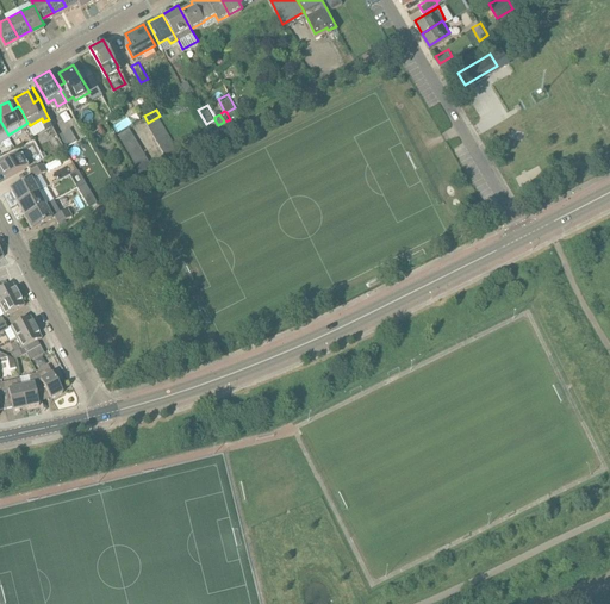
[(148,123),(151,130),(163,123),(160,116),(148,123)]
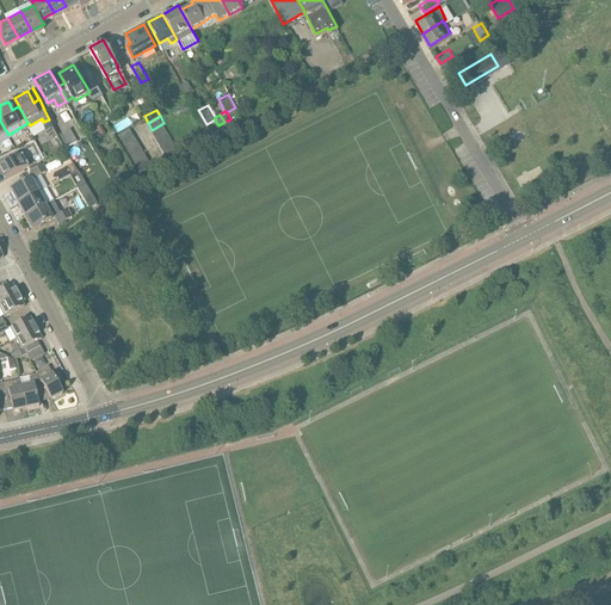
[(152,130),(156,136),(168,130),(164,123),(152,130)]
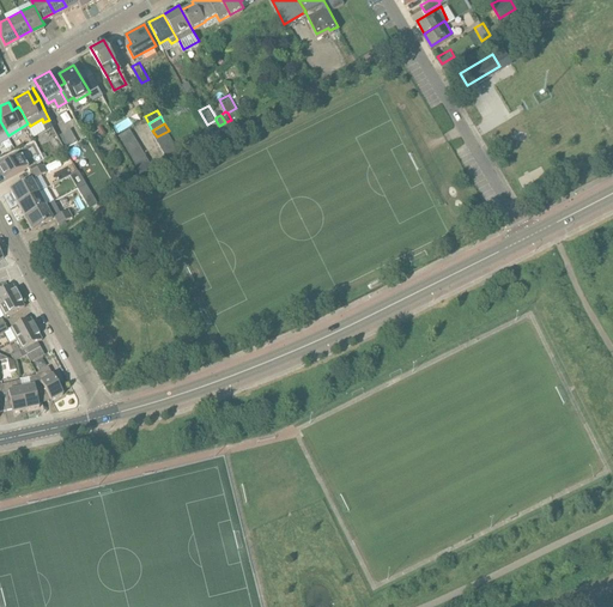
[(58,132),(65,145),(78,138),(71,125),(58,132)]
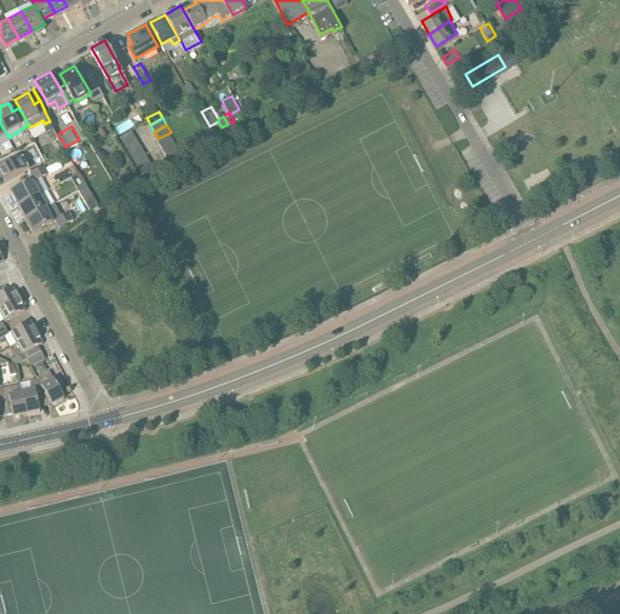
[(122,141),(136,132),(131,126),(119,133),(122,141)]
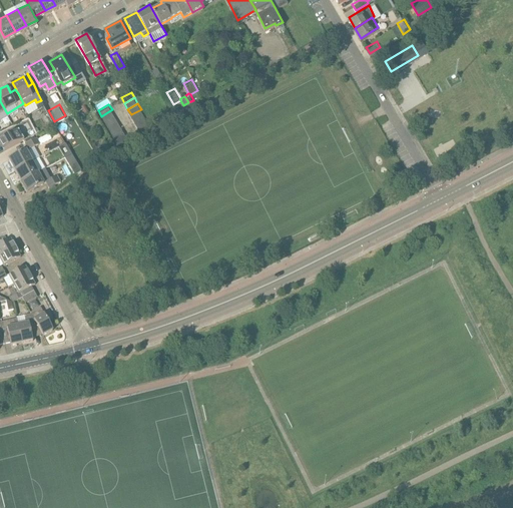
[(105,121),(115,115),(112,109),(101,116),(105,121)]
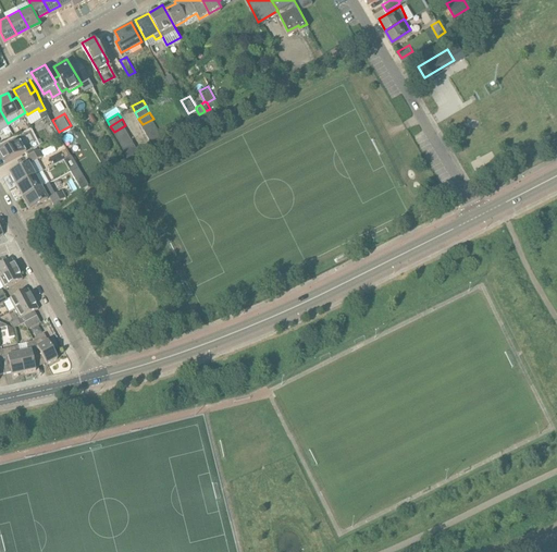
[(143,124),(146,131),(157,124),(153,119),(143,124)]
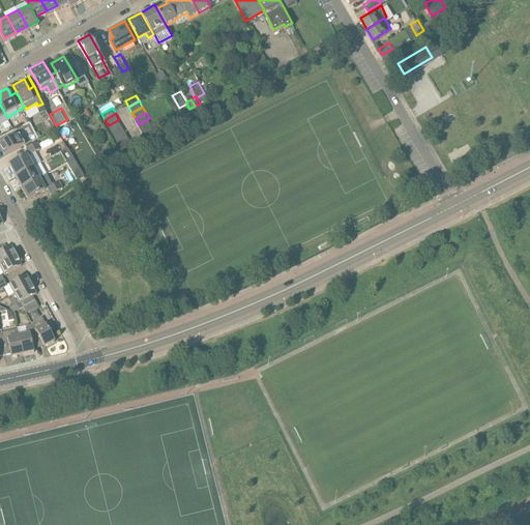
[(139,124),(142,130),(152,124),(149,118),(139,124)]
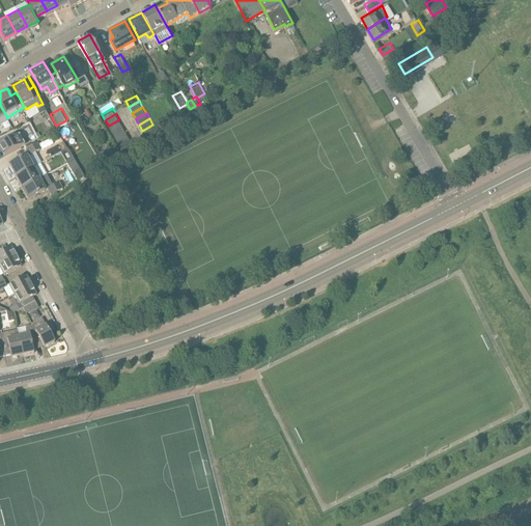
[(112,132),(122,125),(119,119),(109,126),(112,132)]
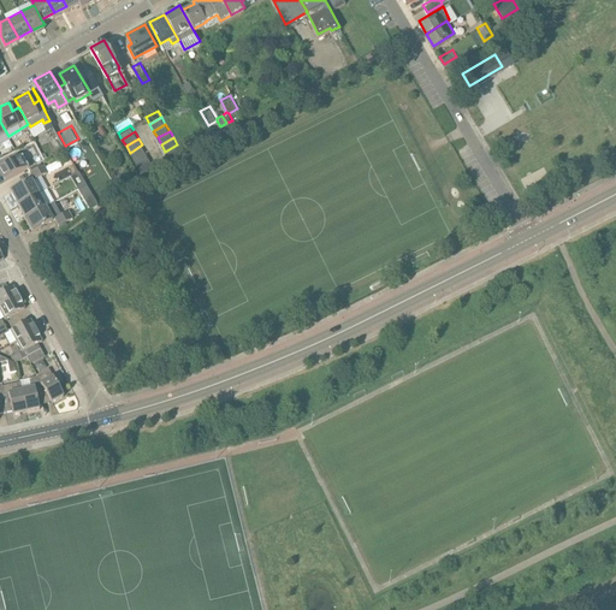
[(134,159),(146,152),(142,144),(130,153),(134,159)]
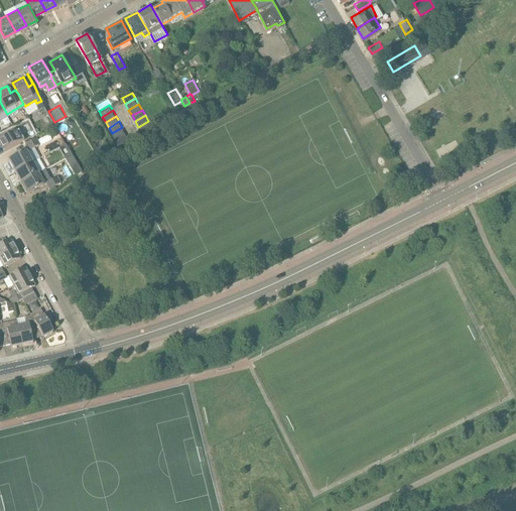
[(148,121),(138,127),(141,132),(151,127),(148,121)]
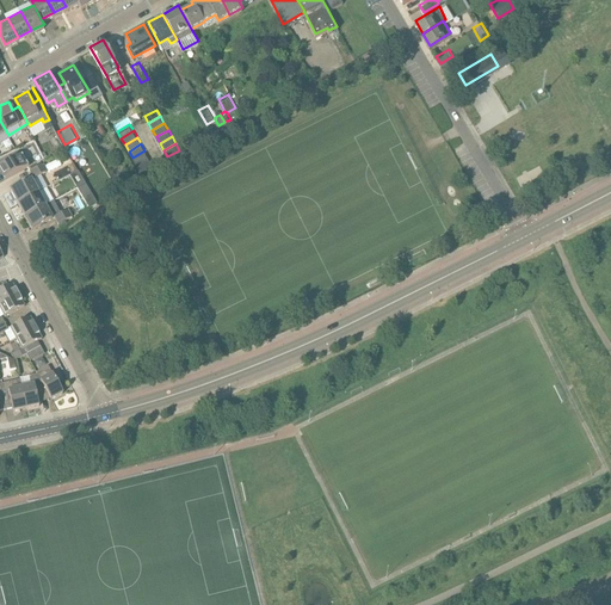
[(69,155),(67,148),(59,153),(62,159),(69,155)]
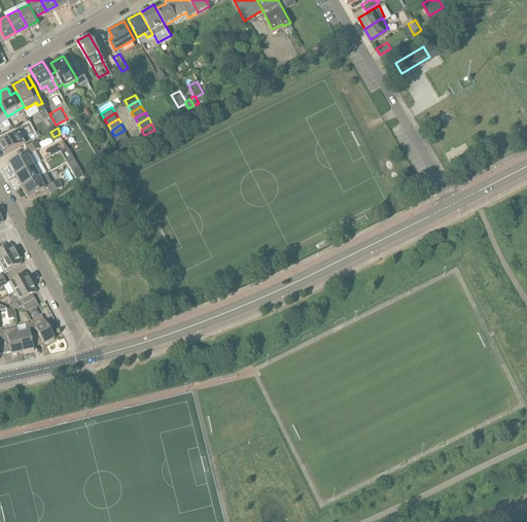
[(24,138),(19,129),(0,138),(0,143),(3,149),(24,138)]
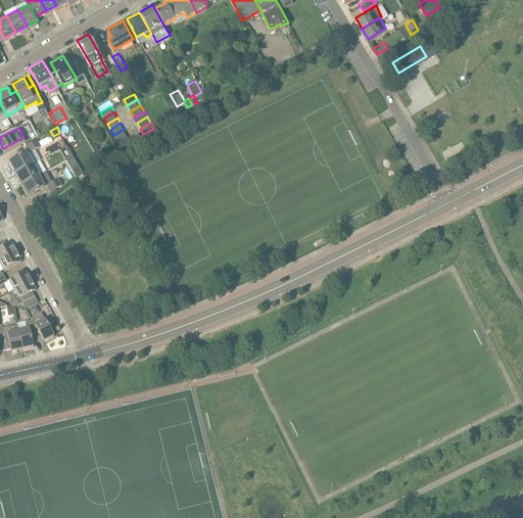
[(116,140),(128,134),(124,129),(113,135),(116,140)]
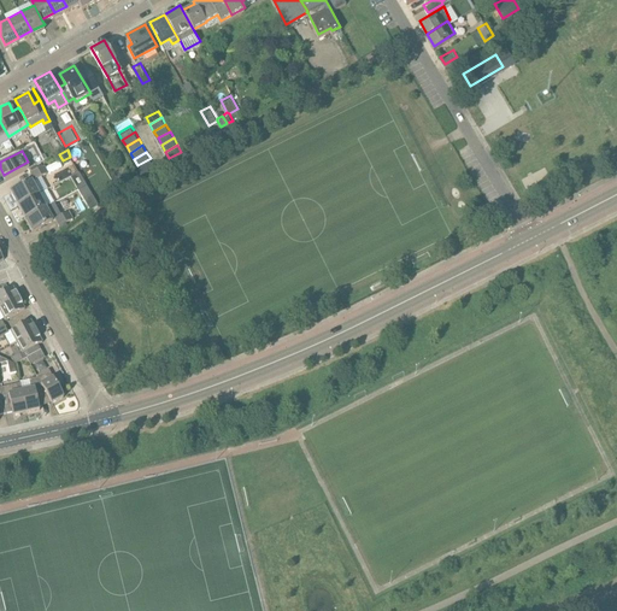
[(151,158),(137,165),(142,172),(154,165),(151,158)]
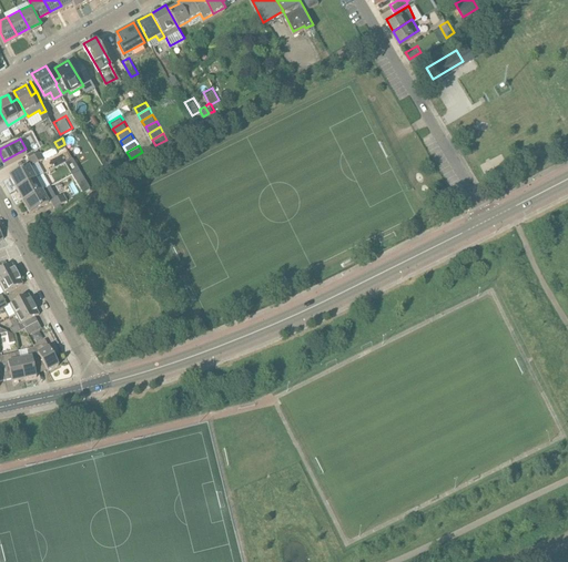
[(44,155),(41,147),(28,155),(31,162),(44,155)]
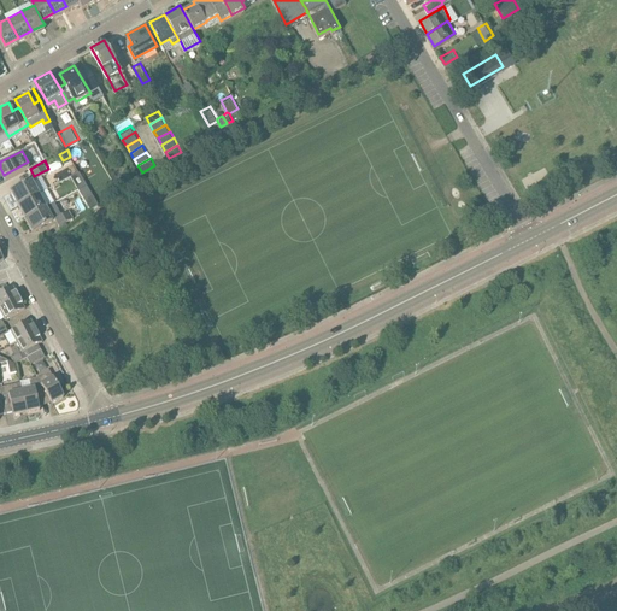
[(127,174),(115,180),(119,187),(130,181),(127,174)]
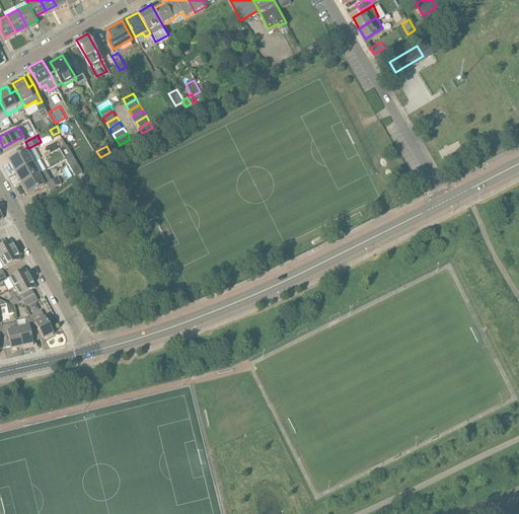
[(8,158),(15,169),(33,159),(27,148),(8,158)]
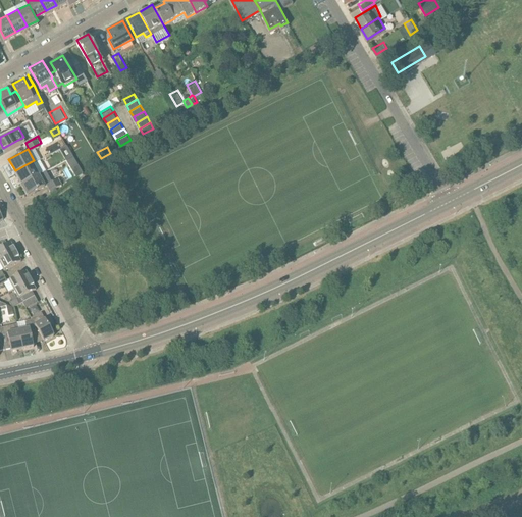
[(83,170),(73,153),(65,157),(75,174),(83,170)]
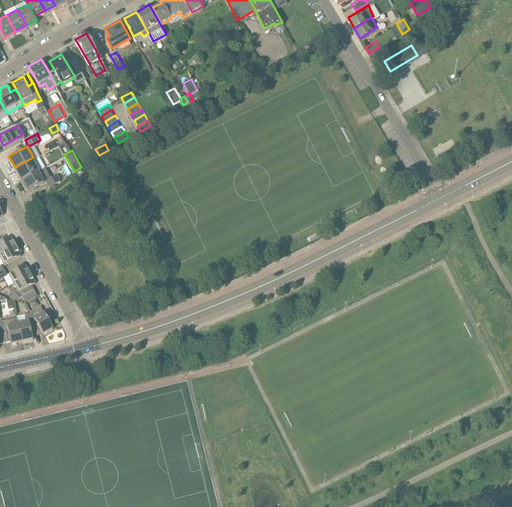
[(15,167),(21,178),(39,168),(33,157),(15,167)]
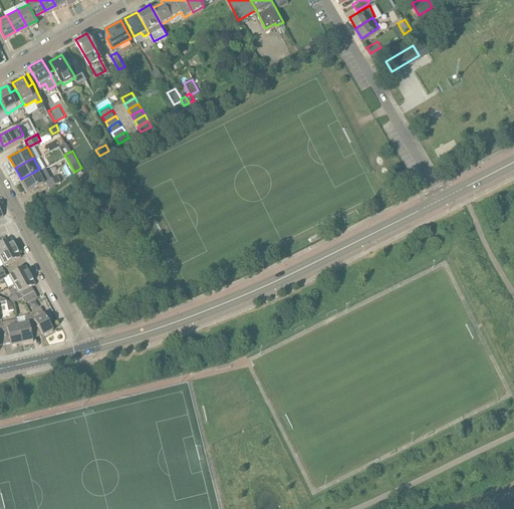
[(39,169),(21,179),(26,190),(45,180),(39,169)]
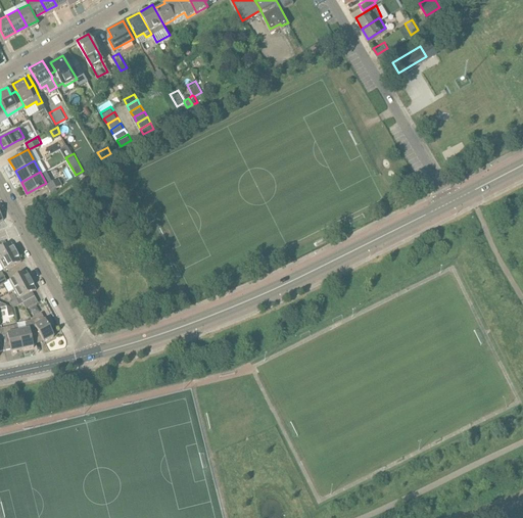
[(46,182),(49,188),(62,182),(59,175),(46,182)]
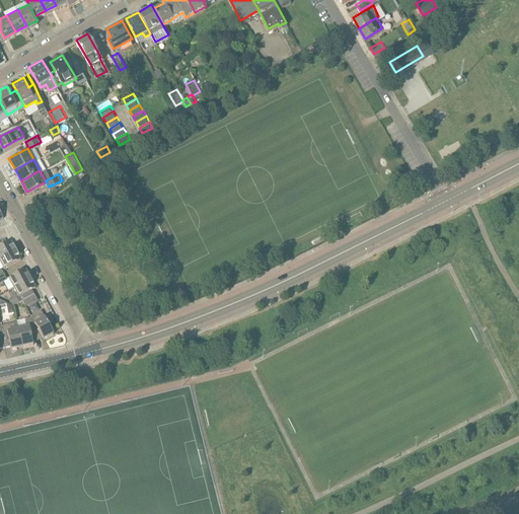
[(0,254),(16,246),(13,241),(10,237),(0,242),(0,254)]
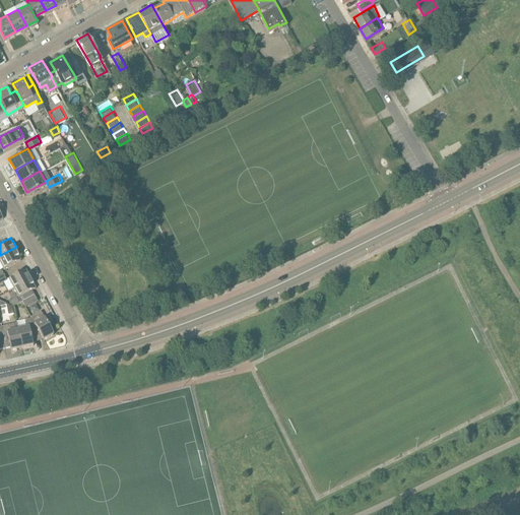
[(16,247),(0,255),(0,258),(4,266),(20,257),(18,253),(18,252),(16,247)]
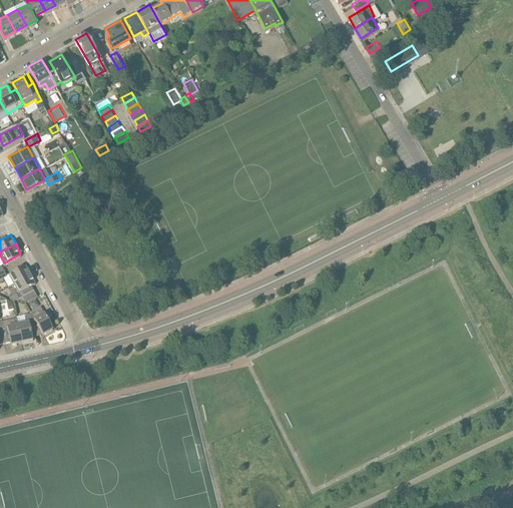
[(13,280),(30,272),(28,267),(27,267),(25,263),(9,271),(13,280)]
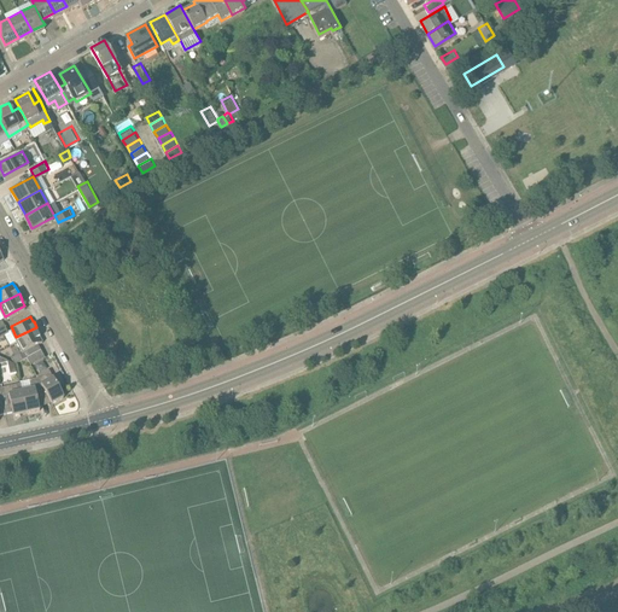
[(27,353),(41,345),(38,341),(42,338),(40,333),(36,327),(16,337),(22,348),(12,354),(15,359),(27,353)]
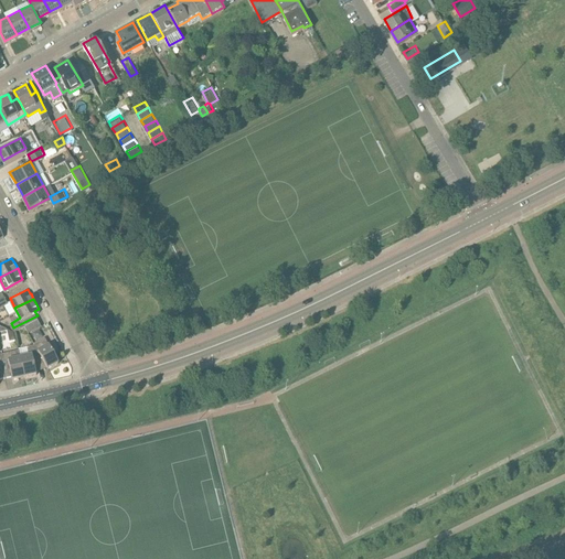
[(24,322),(29,330),(41,323),(38,315),(24,322)]
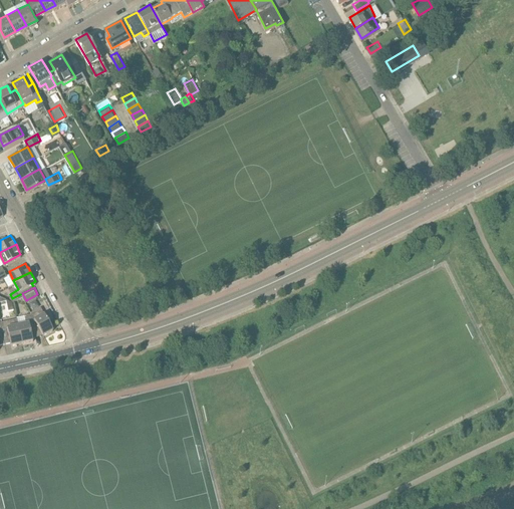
[(0,298),(6,297),(8,307),(13,306),(12,299),(6,296),(0,293),(0,298)]
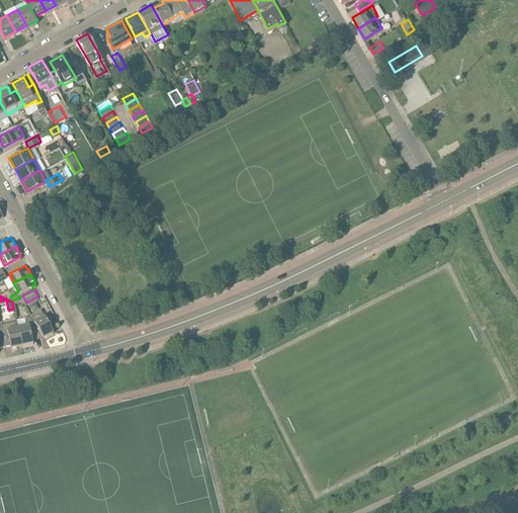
[(30,314),(39,330),(40,330),(44,335),(54,329),(40,307),(31,312),(32,313),(30,314)]
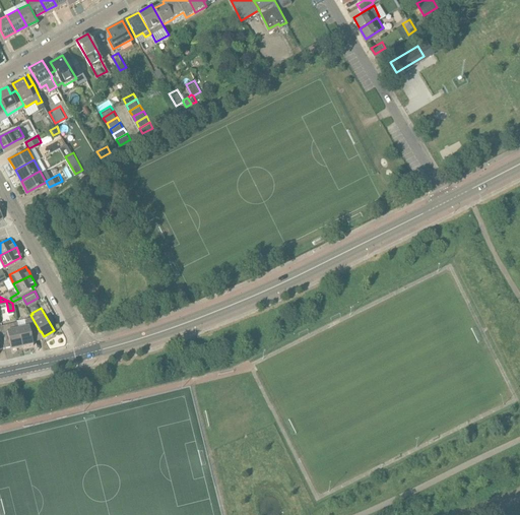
[(26,323),(18,325),(17,325),(21,344),(34,341),(31,334),(38,333),(40,331),(30,315),(25,316),(26,323)]
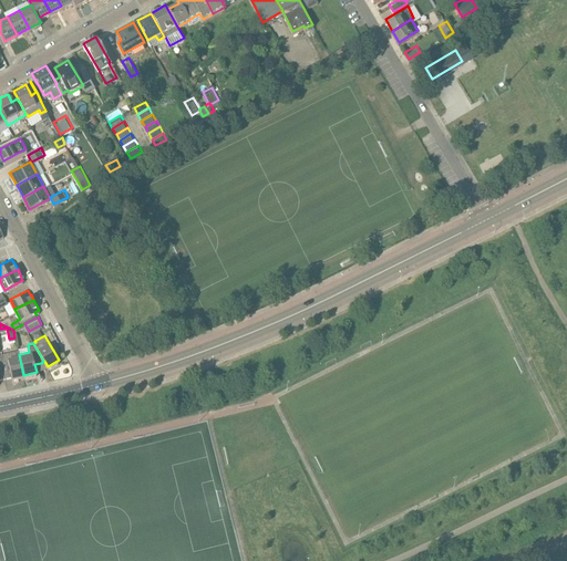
[(11,374),(12,377),(23,375),(19,354),(20,354),(19,347),(0,351),(0,355),(4,375),(11,374)]
